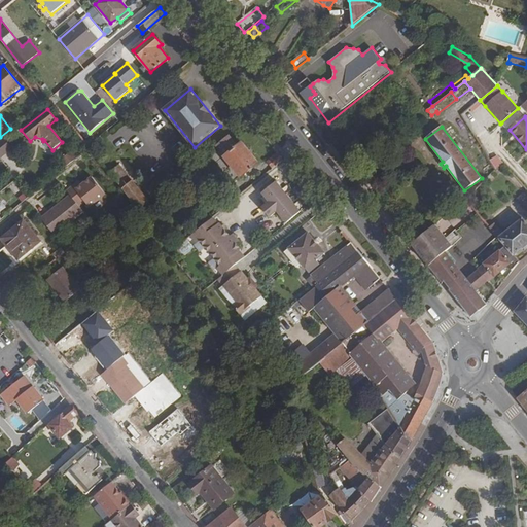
[(241,177),(258,163),(242,143),(238,146),(230,135),(215,146),(241,177)]
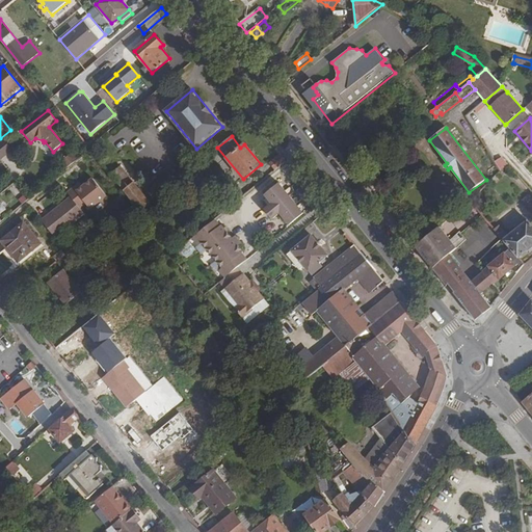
[(0,159),(11,150),(3,139),(0,141),(0,159)]
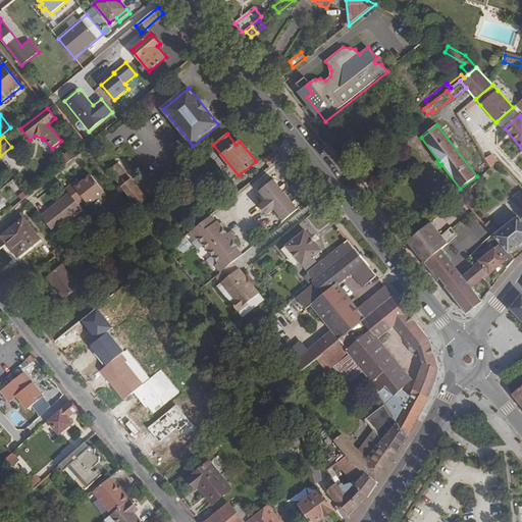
[(60,158),(65,165),(76,156),(71,149),(60,158)]
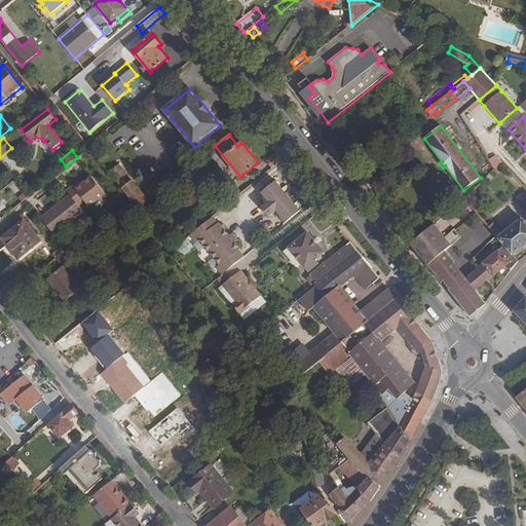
[(266,161),(272,168),(284,159),(277,152),(266,161)]
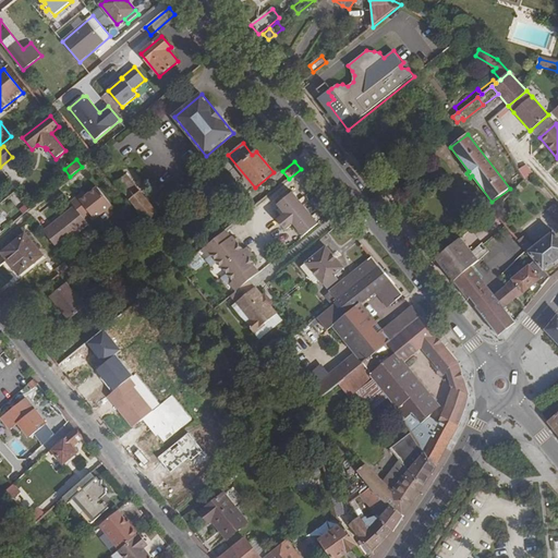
[(525,166),(521,171),(525,179),(532,172),(525,166)]
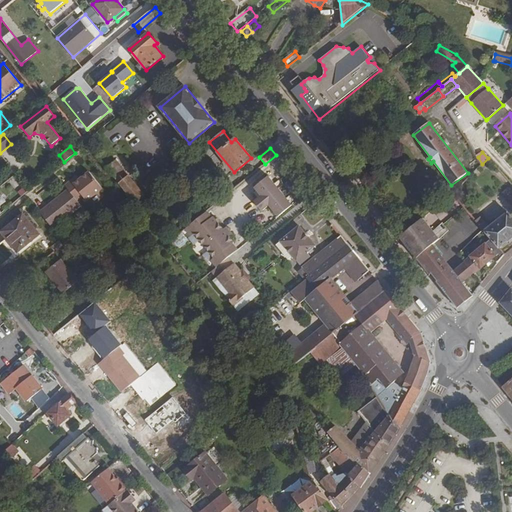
[(135,203),(145,195),(128,175),(116,160),(106,168),(135,203)]
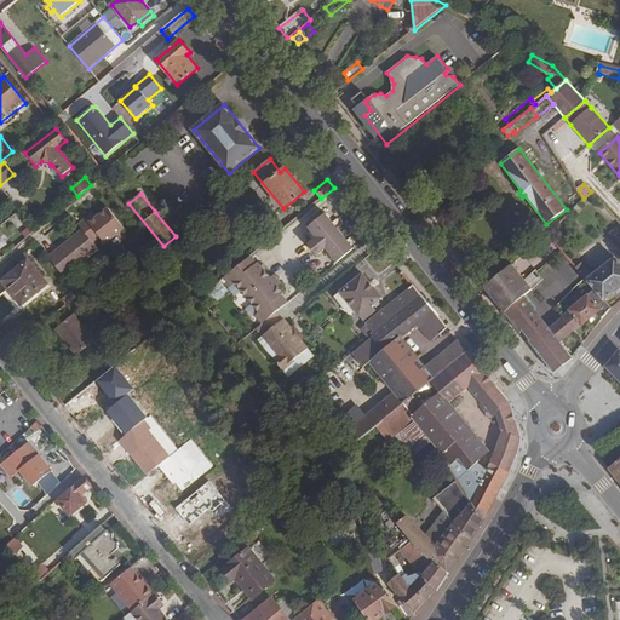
[(105,244),(124,229),(108,208),(96,218),(90,223),(86,219),(79,224),(82,229),(93,242),(101,237),(105,244)]
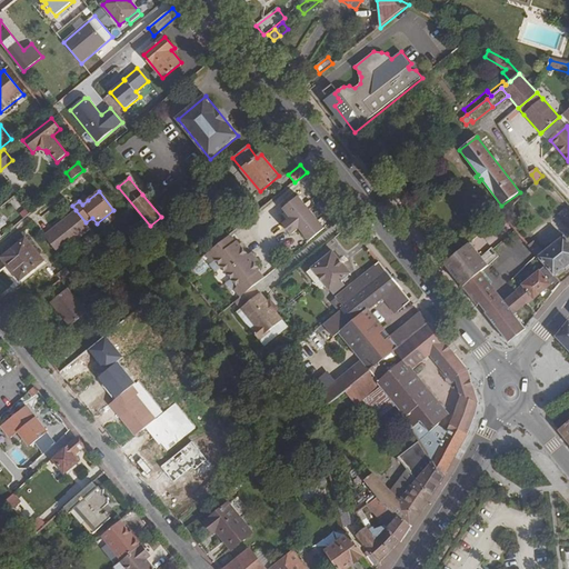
[(325,229),(299,197),(283,209),(291,218),(283,225),(291,235),(299,228),(310,241),(325,229)]
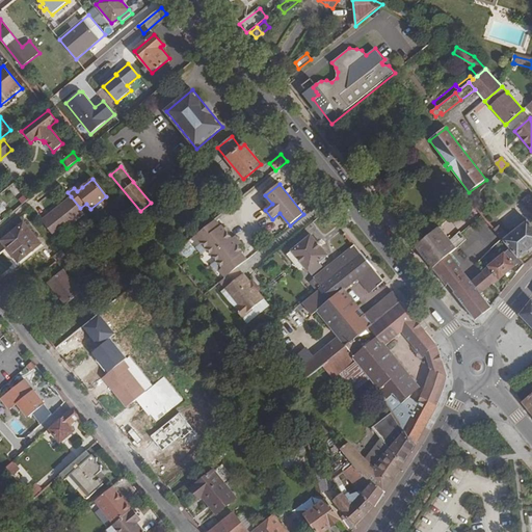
[(531,192),(523,201),(531,212),(531,192)]
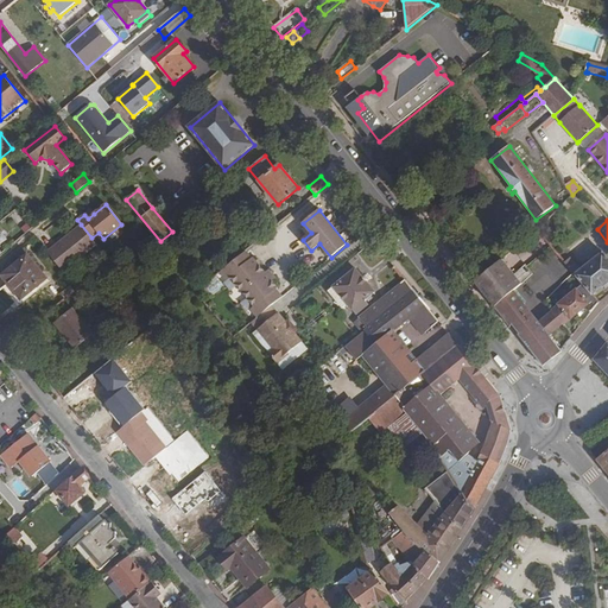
[(48,252),(63,272),(96,245),(92,238),(81,225),(48,252)]
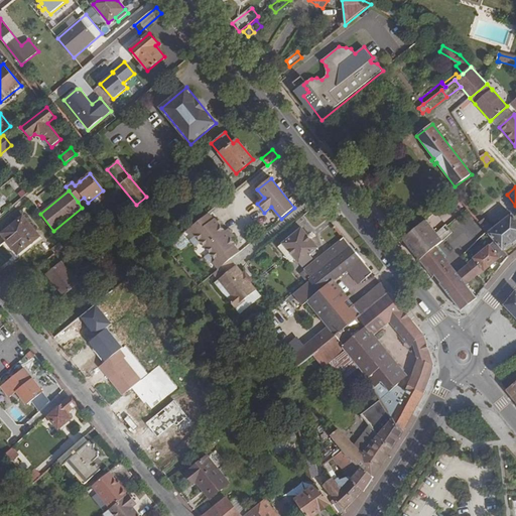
[(208,214),(186,231),(191,238),(195,235),(216,260),(213,263),(218,270),(230,260),(240,252),(235,246),(236,245),(215,219),(213,220),(208,214)]
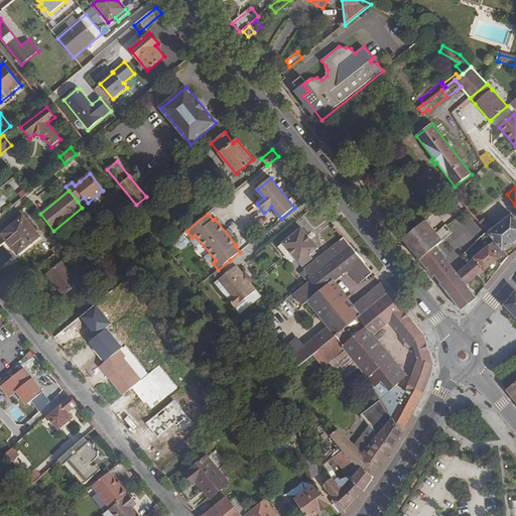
[(515,240),(515,219),(512,214),(493,230),(484,219),(480,224),(503,251),(515,240)]
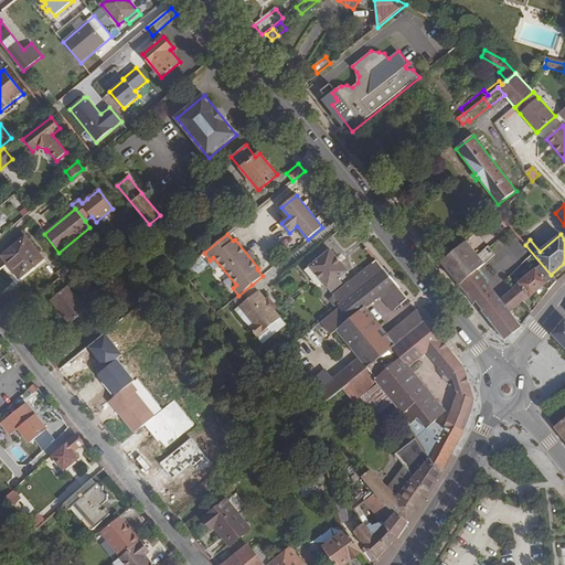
[(21,277),(44,258),(25,236),(1,256),(8,264),(9,262),(21,277)]
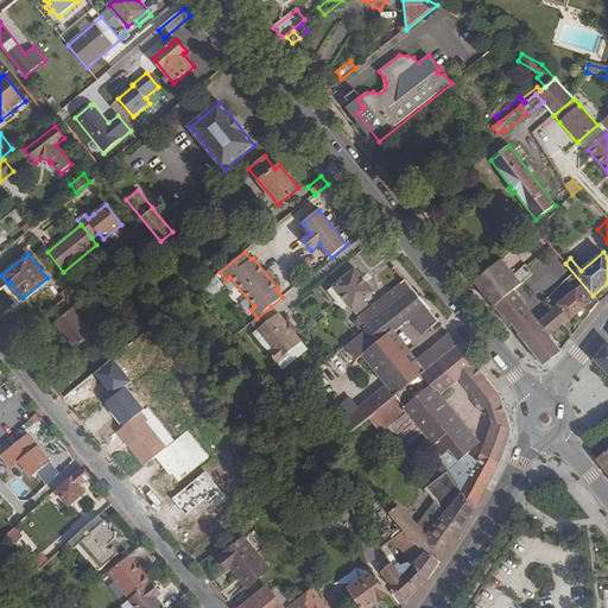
[(502,259),(475,283),(495,308),(514,291),(526,279),(527,279),(533,274),(526,266),(525,265),(514,274),(502,259)]
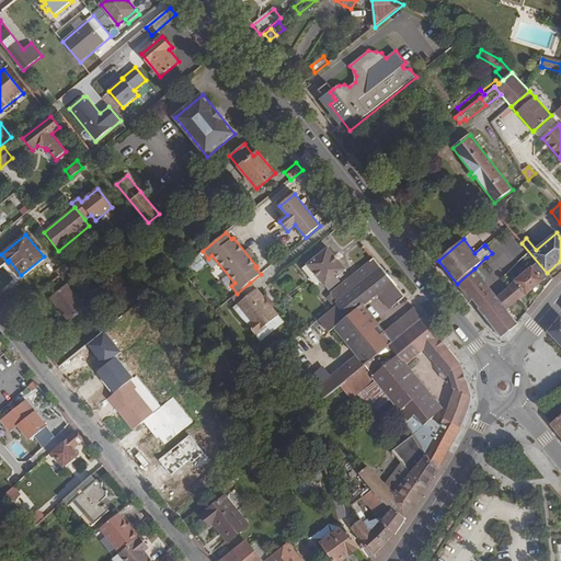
[(336,276),(346,268),(328,248),(307,264),(320,281),(329,290),(341,282),(336,276)]
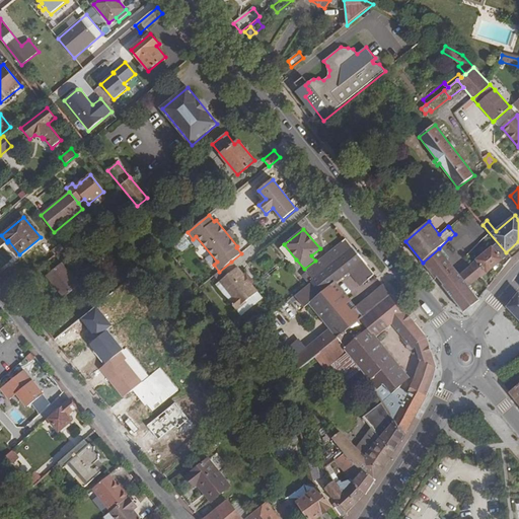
[(498,243),(490,234),(485,239),(492,247),(498,243)]
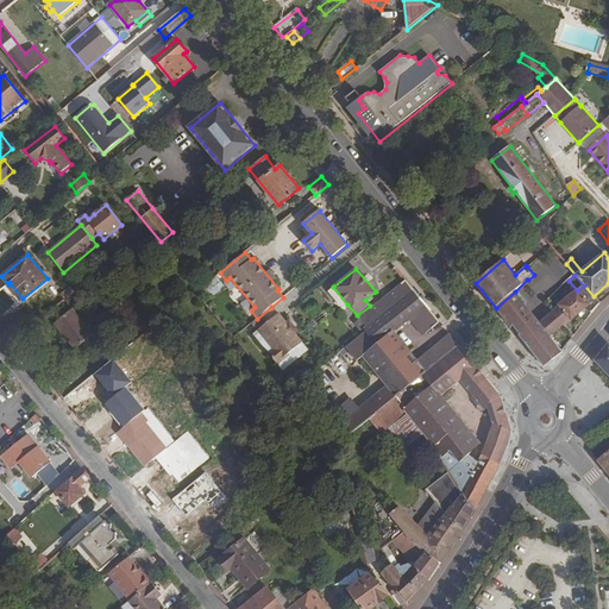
[(359,318),(369,330),(415,292),(406,281),(359,318)]
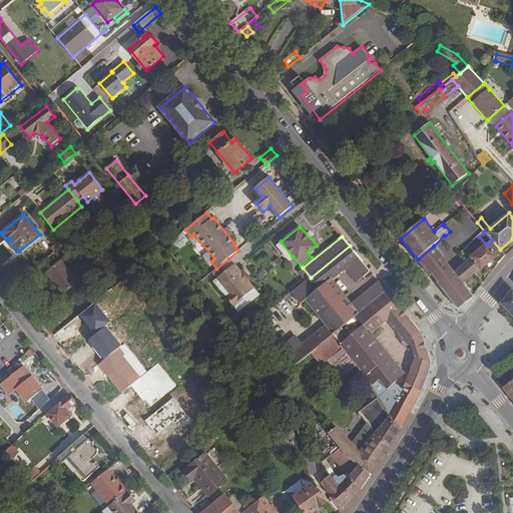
[(502,253),(500,249),(492,240),(486,244),(481,249),(477,244),(472,247),(476,252),(471,258),(469,260),(470,261),(466,264),(474,274),(480,269),(482,271),(502,253)]
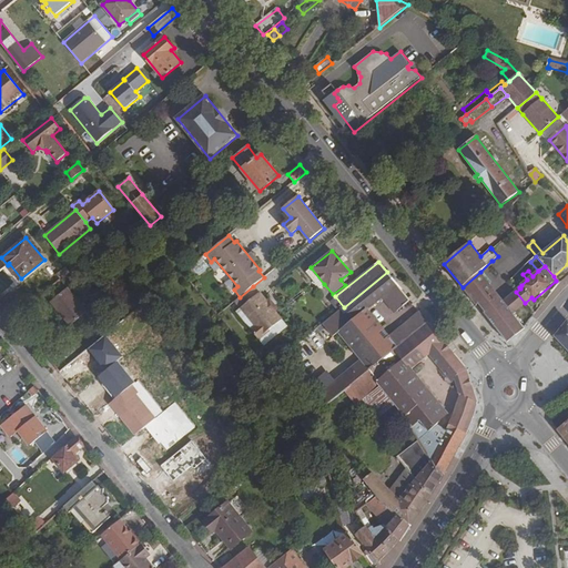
[(58,275),(60,279),(69,272),(66,267),(58,275)]
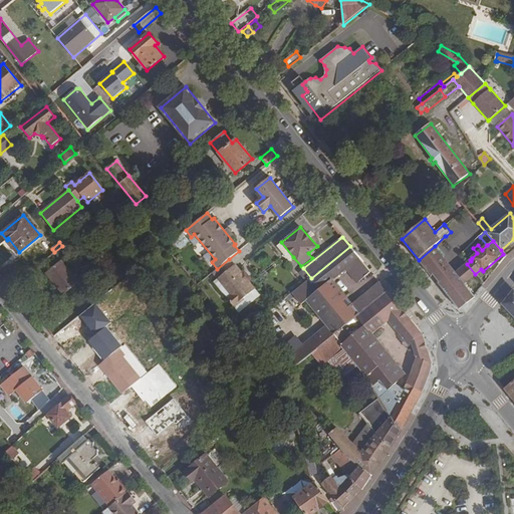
[(281,242),(277,246),(289,261),(293,257),(281,242)]
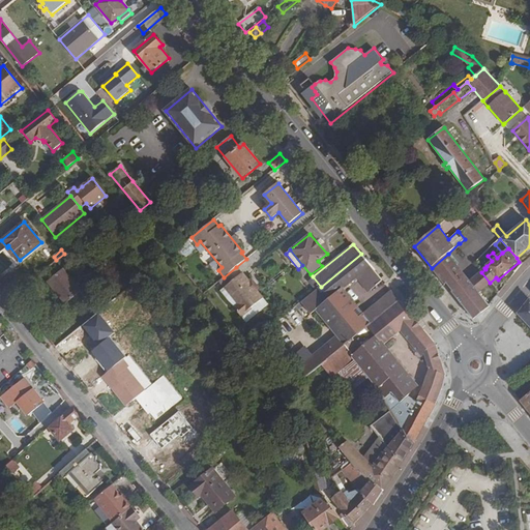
[(345,346),(372,324),(362,314),(343,290),(363,273),(374,286),(376,286),(383,281),(361,254),(321,287),(316,290),(301,302),(311,314),(317,310),(337,335),(310,357),(298,366),(297,367),(305,379),(323,364),(327,360),(328,361),(345,346)]
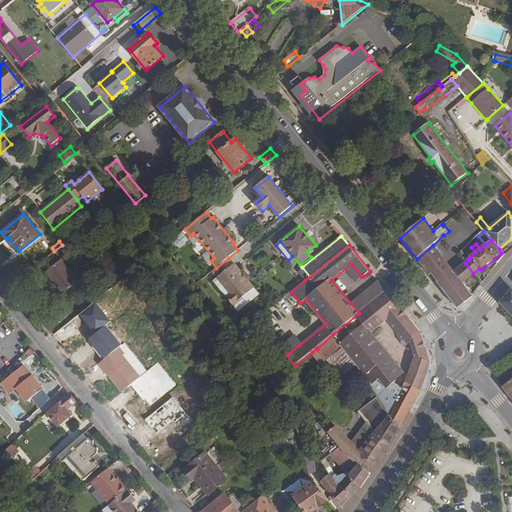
[(433,245),(417,259),(430,275),(431,274),(437,282),(457,309),(473,296),(472,295),(462,283),(474,274),(473,273),(465,263),(454,271),(453,270),(433,245)]
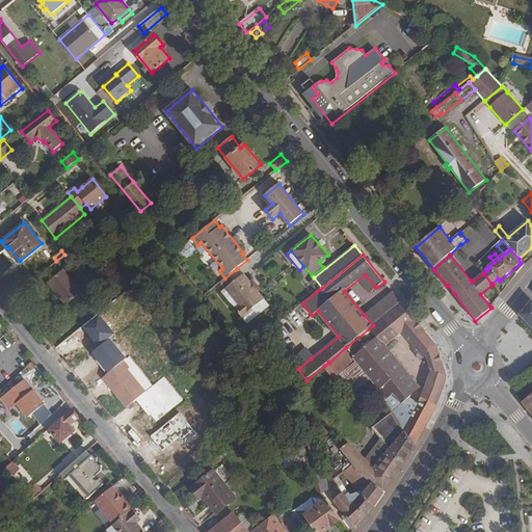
[(243,274),(237,268),(224,278),(220,282),(225,288),(239,304),(235,308),(244,318),(254,310),(253,309),(264,299),(257,290),(256,291),(249,284),(250,283),(243,274)]
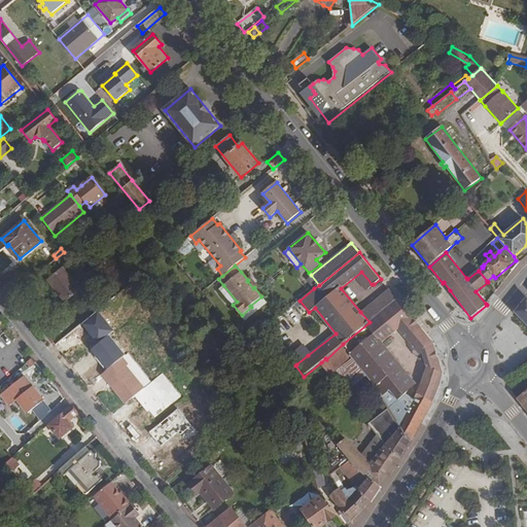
[(66,302),(80,289),(63,268),(47,280),(66,302)]
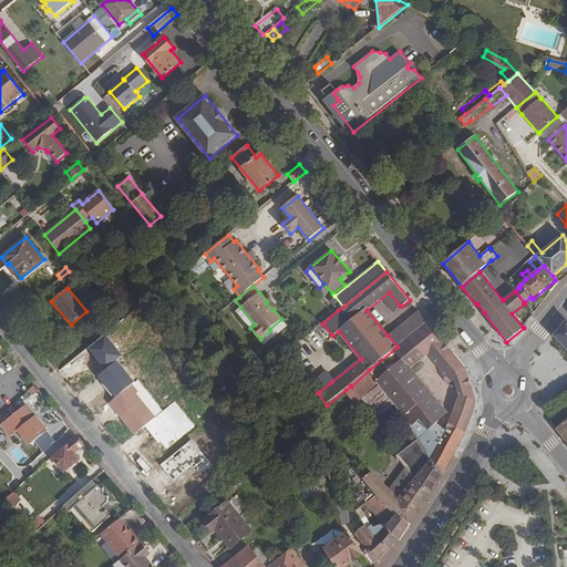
[(343,307),(336,297),(330,301),(338,310),(343,307)]
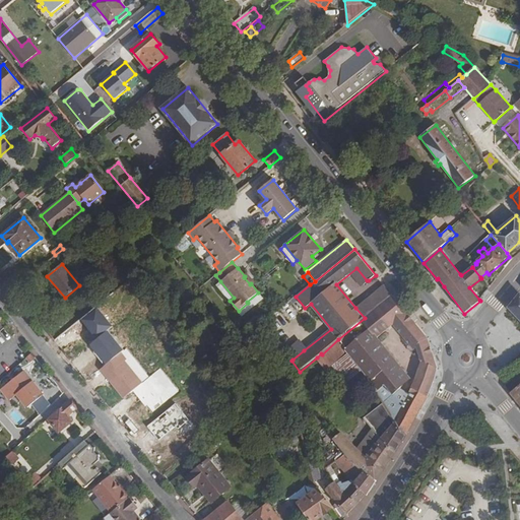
[(384,285),(355,308),(365,318),(392,295),(384,285)]
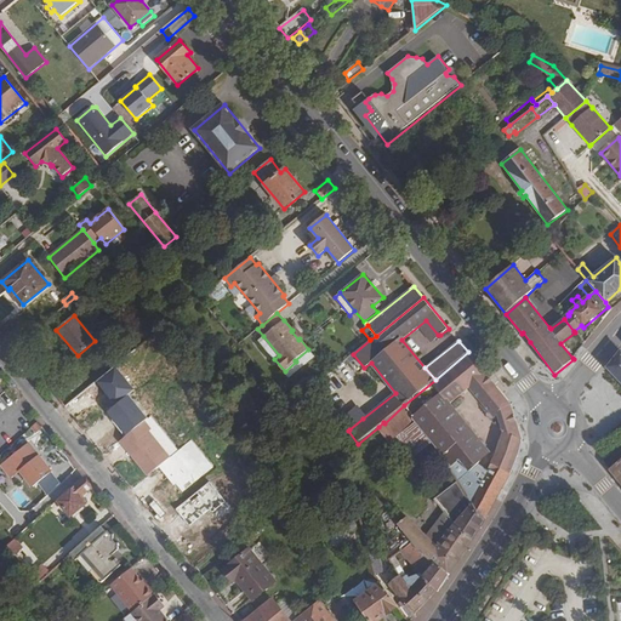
[(412,416),(412,417),(442,393),(450,404),(462,394),(469,387),(474,383),(483,394),(489,400),(500,391),(468,352),(436,380),(404,405),(412,416)]
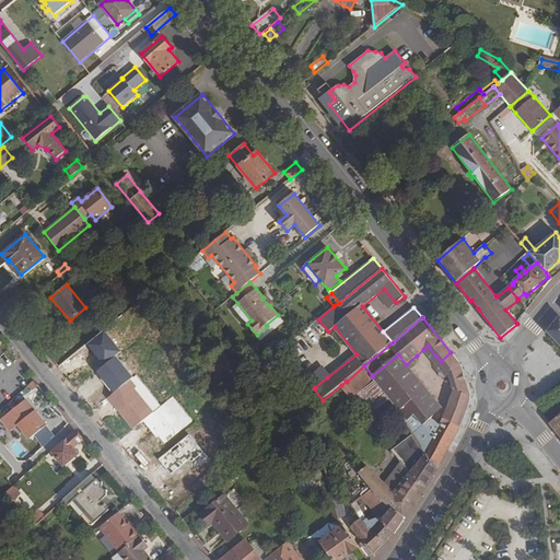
[(559,317),(548,331),(559,343),(559,317)]
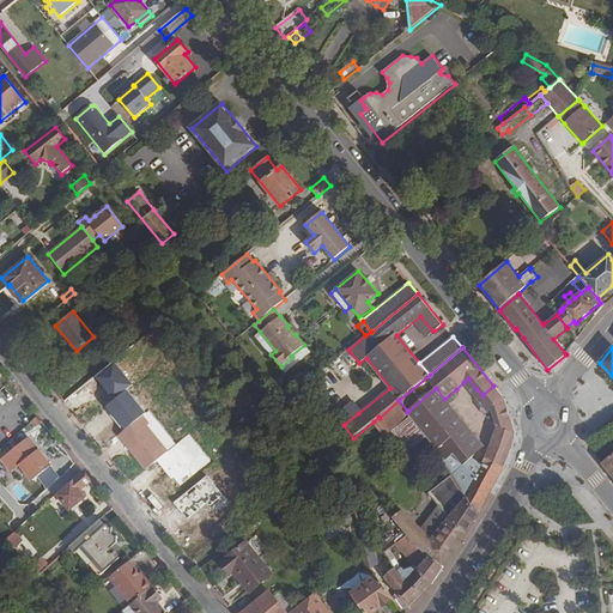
[(499,418),(513,425),(504,399),(493,408),(483,395),(477,389),(468,378),(463,382),(489,413),(492,410),(497,426),(499,418)]
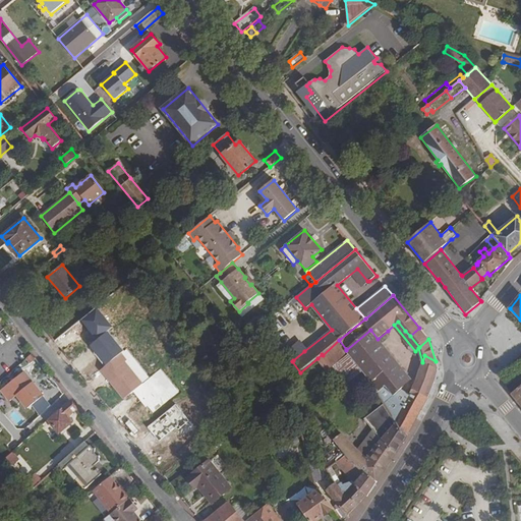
[(410,336),(419,347),(428,339),(419,328),(410,336)]
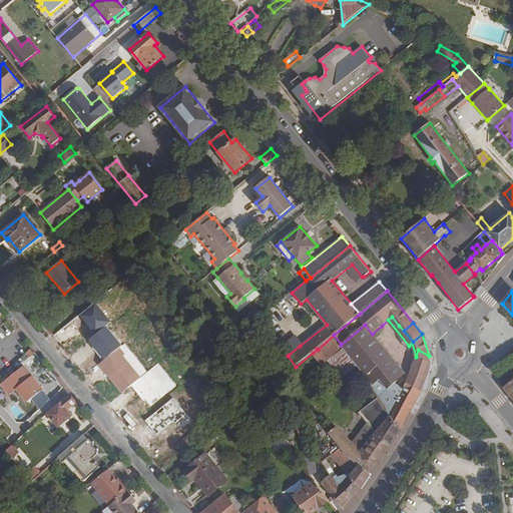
[(395,383),(402,370),(394,360),(372,334),(365,325),(341,345),(341,346),(343,349),(360,368),(361,371),(364,376),(365,375),(371,386),(380,380),(388,390),(395,383)]
